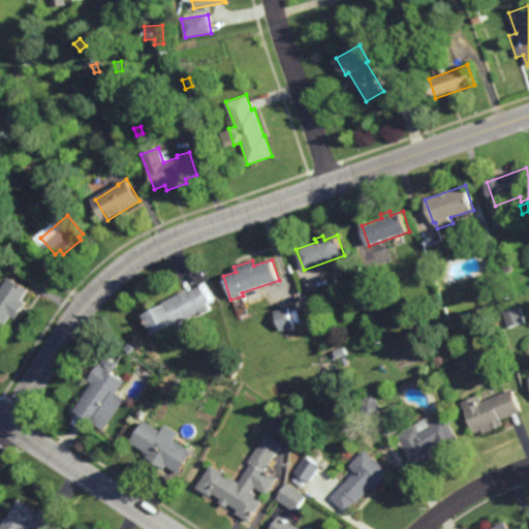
[(507,273),(503,262),(511,259),(516,270),(507,273)]
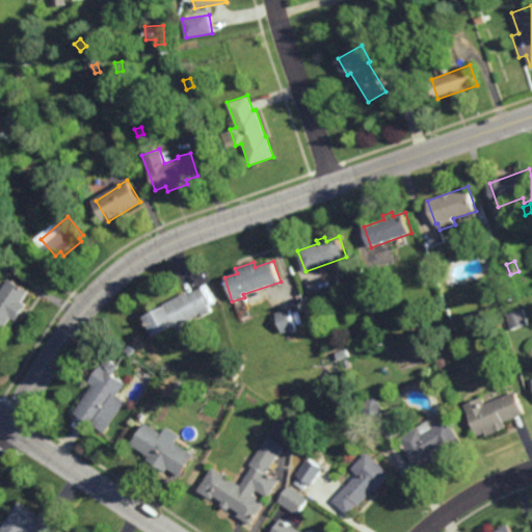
[(18,321),(14,318),(3,335),(0,333),(0,296),(11,280),(31,292),(24,302),(28,306),(18,321)]
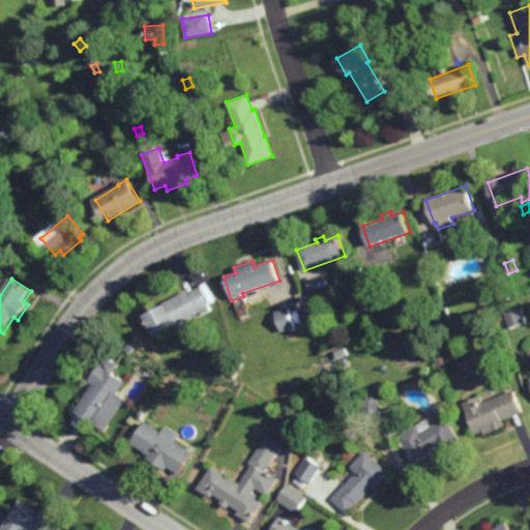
[(211,310),(202,315),(200,312),(198,314),(198,315),(176,326),(175,325),(152,336),(142,317),(165,305),(164,303),(185,292),(187,294),(200,288),(211,310)]
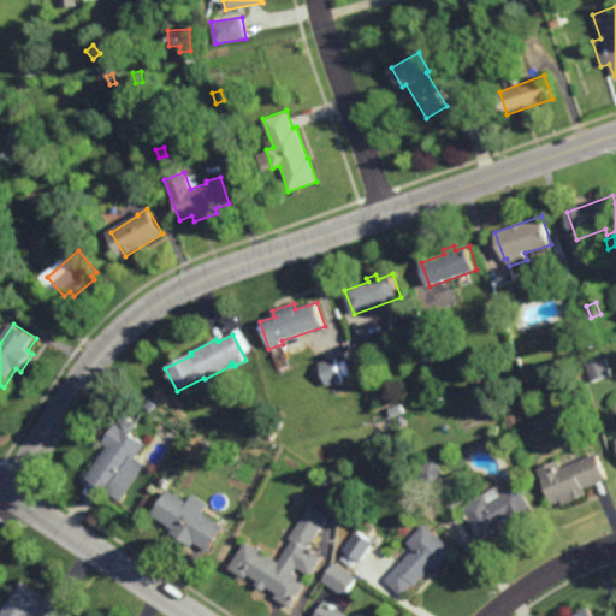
[(327,386),(319,363),(335,357),(344,380),(327,386)]
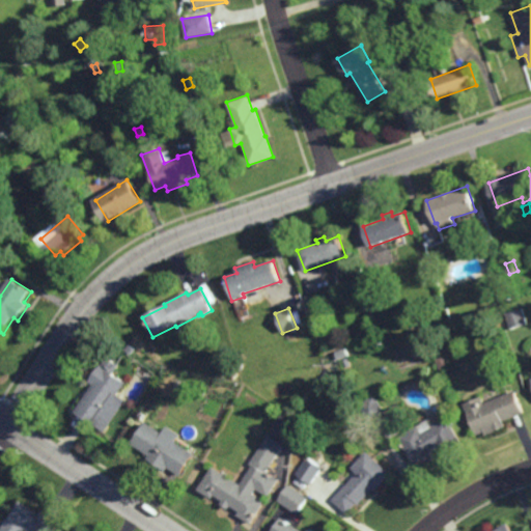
[(512,329),(507,314),(523,308),(529,324),(512,329)]
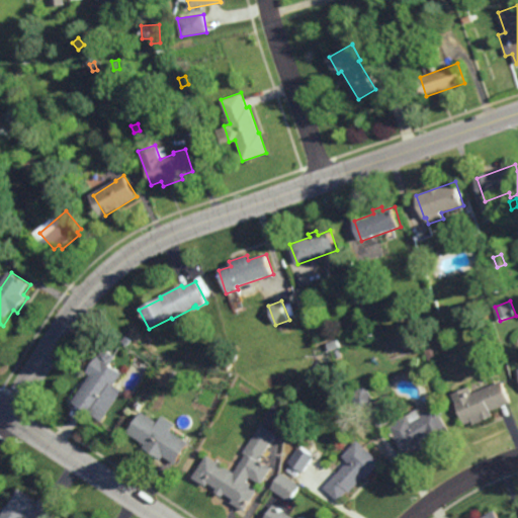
[(127,347),(122,343),(125,337),(131,341),(127,347)]
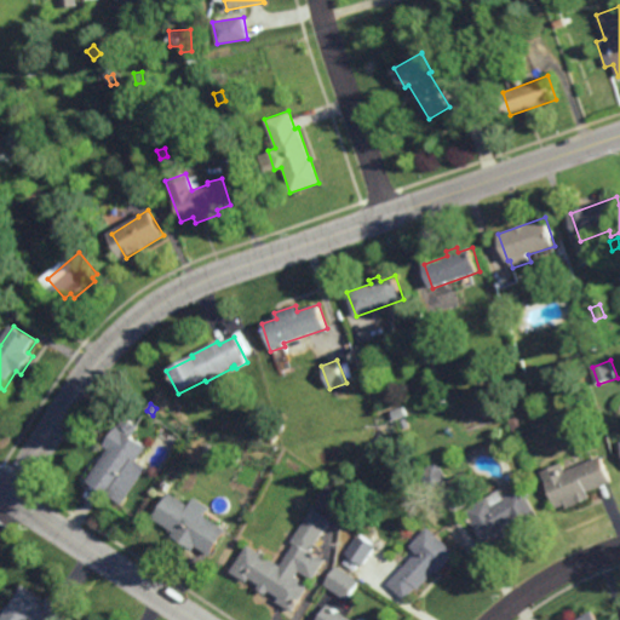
[(515,432),(510,420),(518,415),(524,428),(515,432)]
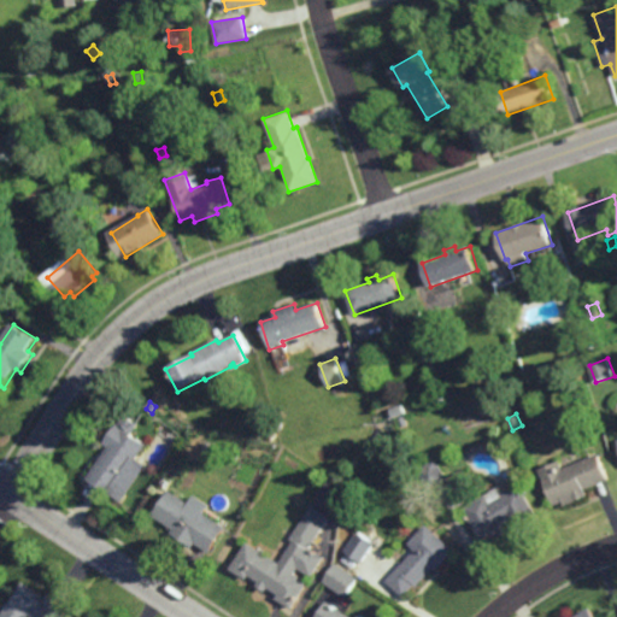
[(118,504),(104,494),(105,492),(88,481),(110,447),(106,445),(118,425),(116,424),(122,415),(136,424),(129,436),(142,445),(133,459),(142,466),(118,504)]
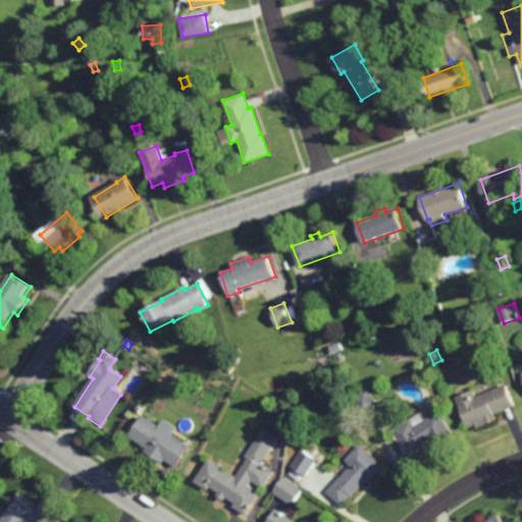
[(230,373),(224,367),(228,363),(235,369),(230,373)]
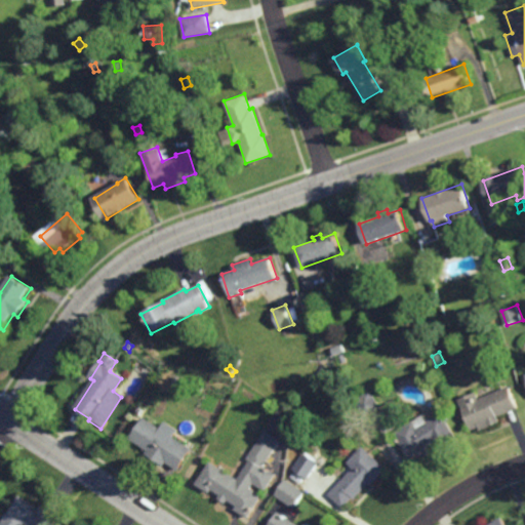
[(230,391),(227,388),(233,382),(236,386),(230,391)]
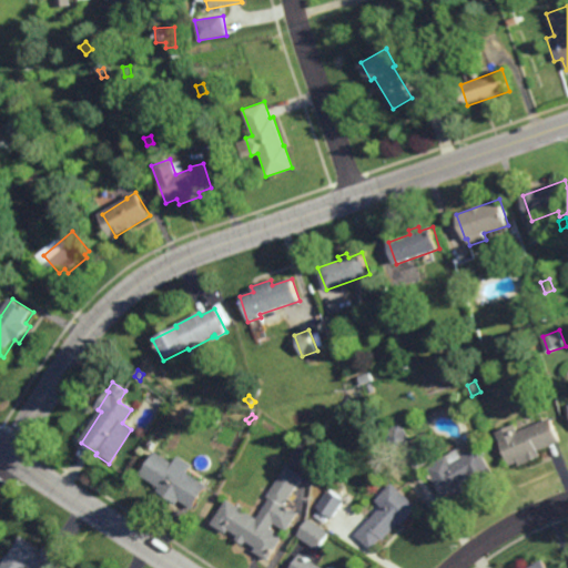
[(563,442),(560,443),(549,447),(540,450),(543,457),(531,462),(529,462),(521,465),(520,463),(511,466),(498,432),(517,424),(520,432),(540,423),(553,418),(563,442)]
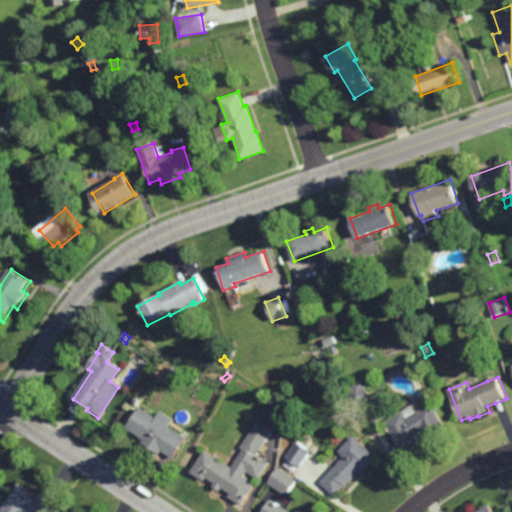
[(356,407),(346,390),(362,380),(371,396),(372,397),(358,406),(356,407)]
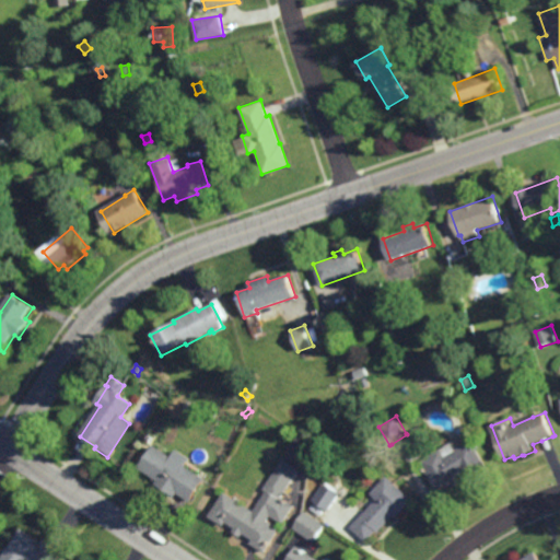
[(488,467),(468,479),(466,477),(464,473),(457,476),(461,480),(463,483),(441,497),(440,493),(436,494),(433,488),(435,486),(421,462),(434,453),(442,450),(446,457),(461,448),(473,441),(488,467)]
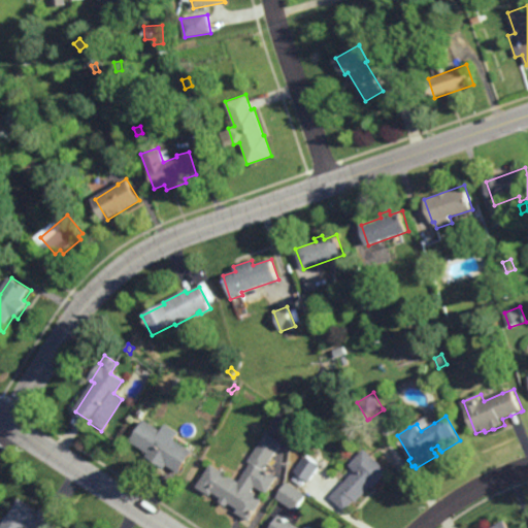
[(161,433),(165,426),(178,433),(176,436),(175,438),(174,440),(187,449),(189,450),(193,452),(179,474),(176,473),(166,467),(164,470),(145,459),(144,458),(147,454),(130,442),(143,422),(161,433)]
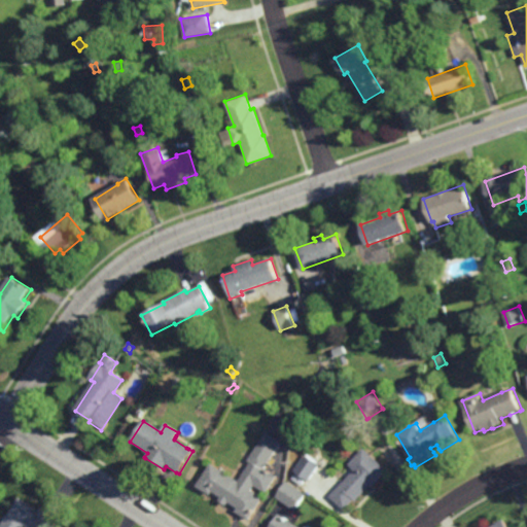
[(267,494),(255,487),(252,491),(264,498),(248,522),(235,513),(237,510),(229,504),(226,507),(224,506),(221,504),(218,502),(220,499),(221,499),(212,493),(210,497),(196,488),(211,464),(233,479),(236,481),(239,483),(251,464),(248,462),(267,433),(282,444),(266,470),(277,478),(276,479),(267,494)]
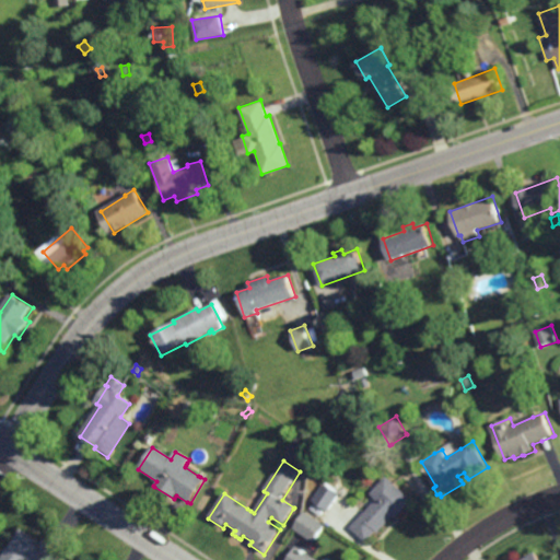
[(397,518),(395,516),(380,534),(377,532),(368,541),(368,543),(351,528),(352,527),(357,522),(366,512),(370,509),(377,500),(373,496),(372,494),(374,492),(384,481),(388,477),(413,500),(401,514),(399,516),(397,518)]
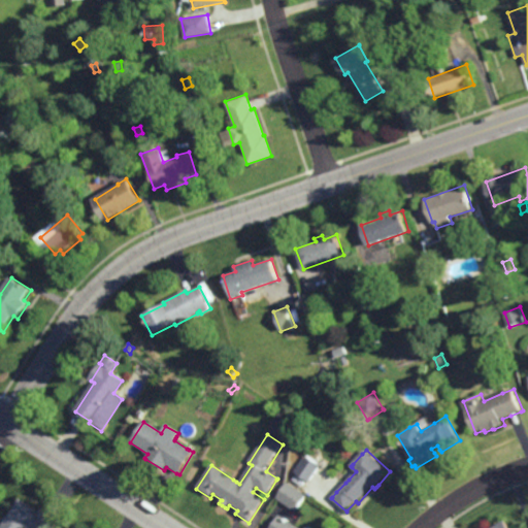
[(309,484),(297,475),(294,473),(306,456),(316,462),(320,465),(322,466),(309,484)]
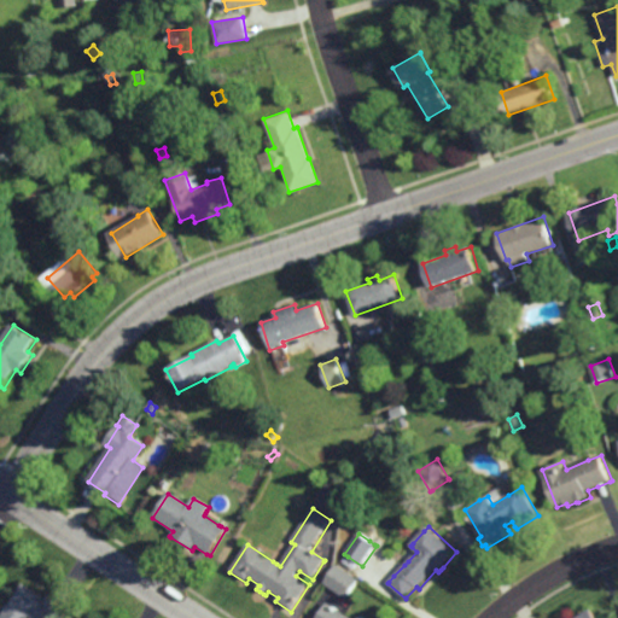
[(347,599),(327,586),(324,583),(336,565),(359,581),(349,596),(347,599)]
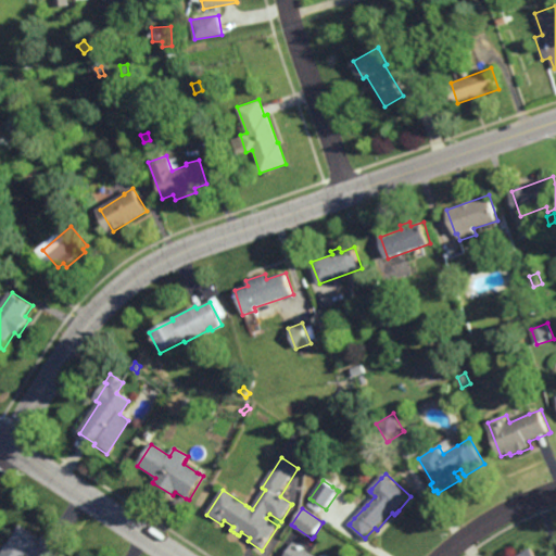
[(42,542),(46,538),(49,540),(51,538),(52,535),(60,541),(62,542),(52,555),(38,555),(32,552),(28,555),(0,555),(4,550),(10,542),(13,538),(15,540),(23,529),(42,542)]
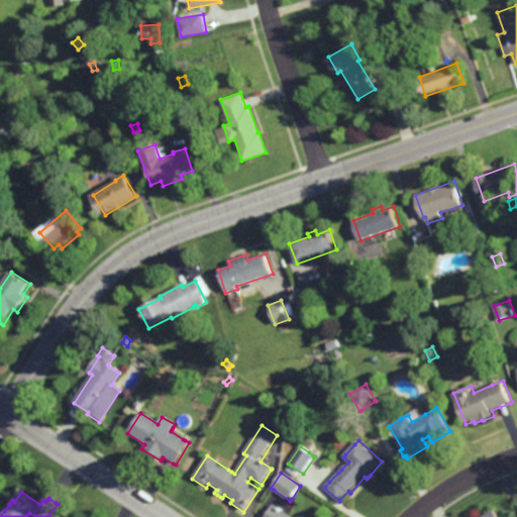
[(286,513),(287,512),(289,513),(295,516),(265,516),(274,504),(286,513)]
